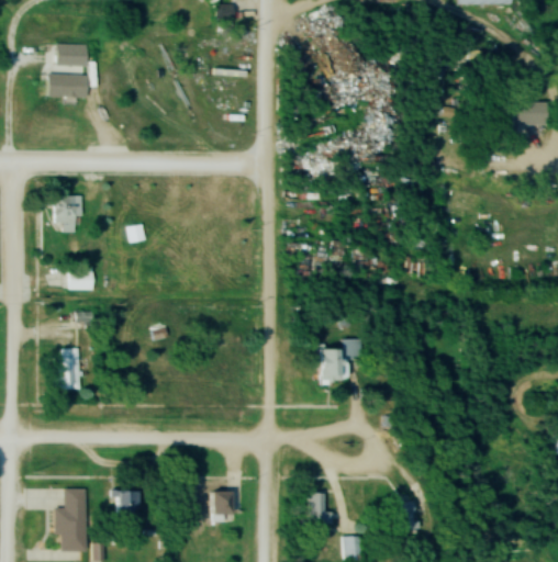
[(88,97),(88,75),(48,75),(48,97),(88,97)]
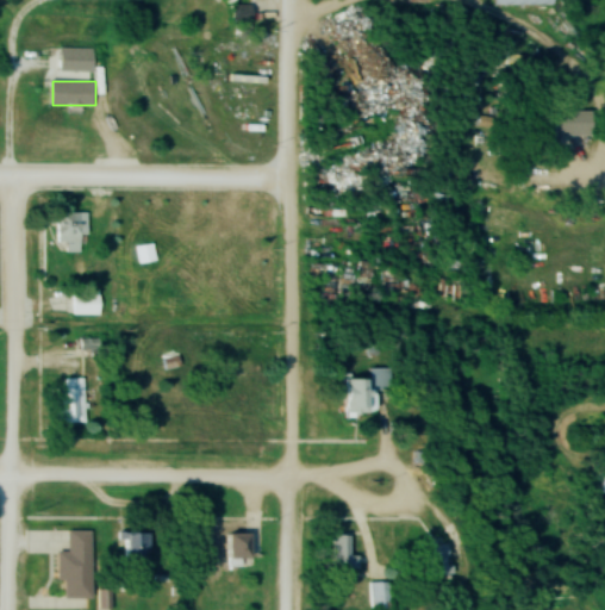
[(596,137),(596,112),(543,113),(543,138),(596,137)]
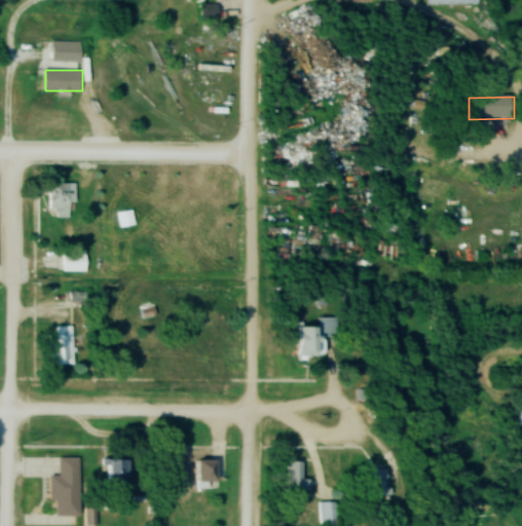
[(76,203),(76,187),(49,187),(49,219),(71,219),(71,203),(76,203)]
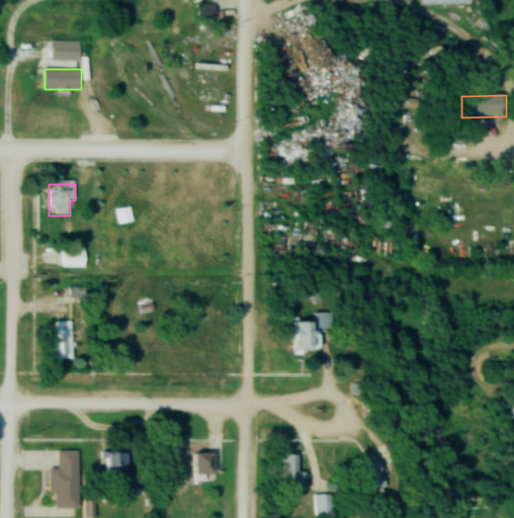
[(45,250),(45,267),(86,267),(86,250),(45,250)]
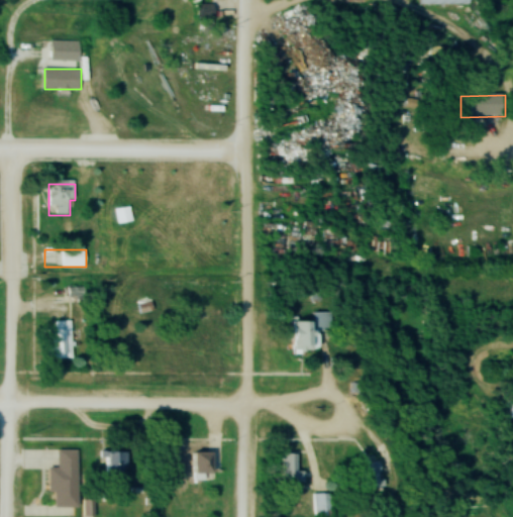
[(336,313),(316,313),(316,320),(293,320),(292,354),(307,354),(307,347),(322,347),(322,331),(335,331),(336,313)]
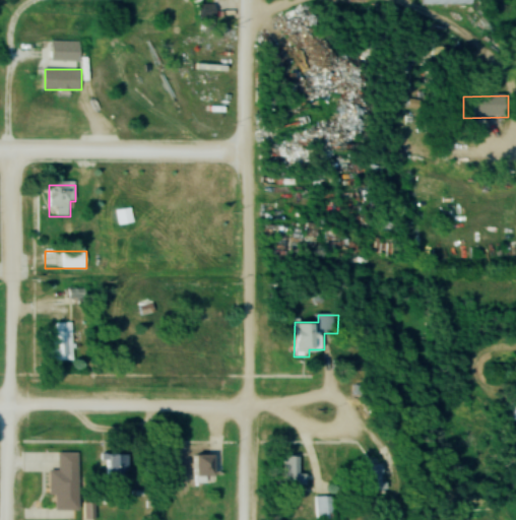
[(73,323),(54,323),(54,361),(73,361),(73,323)]
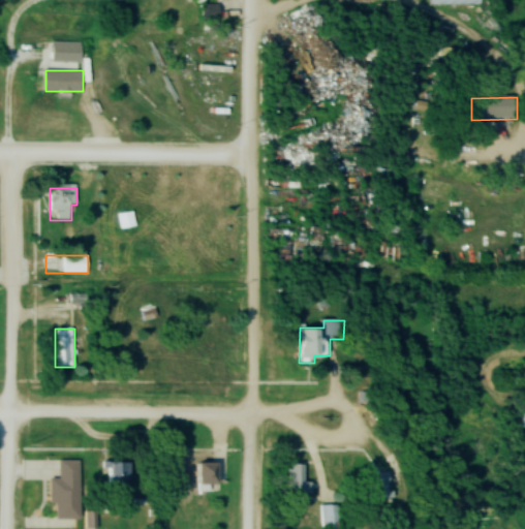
[(52,478),(52,519),(81,519),(81,460),(60,460),(60,478),(52,478)]
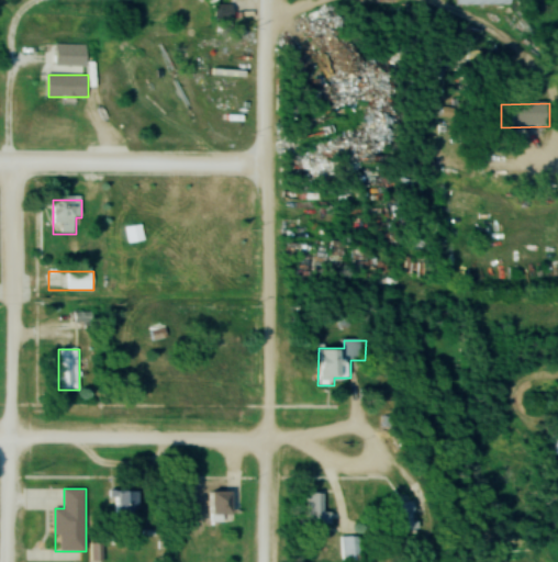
[(140,491),(114,490),(114,519),(140,519),(140,491)]
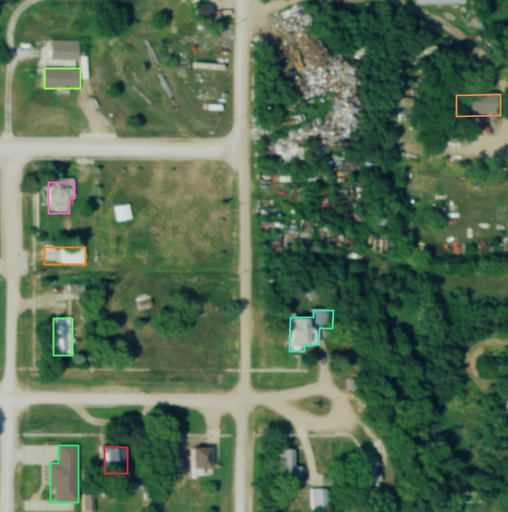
[(193,447),(193,469),(218,469),(218,447),(193,447)]
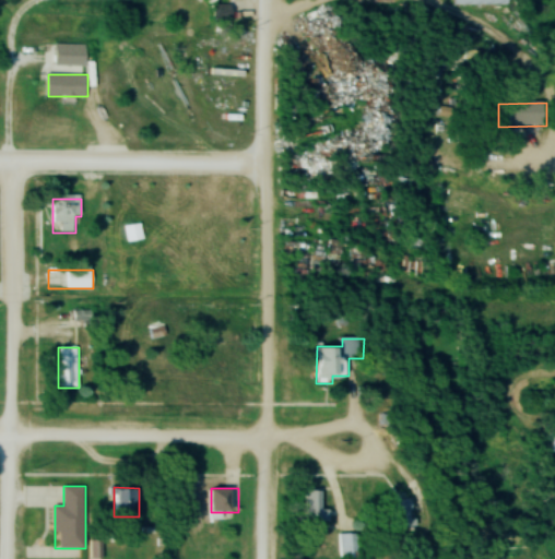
[(306,524),(323,524),(323,490),(306,490),(306,524)]
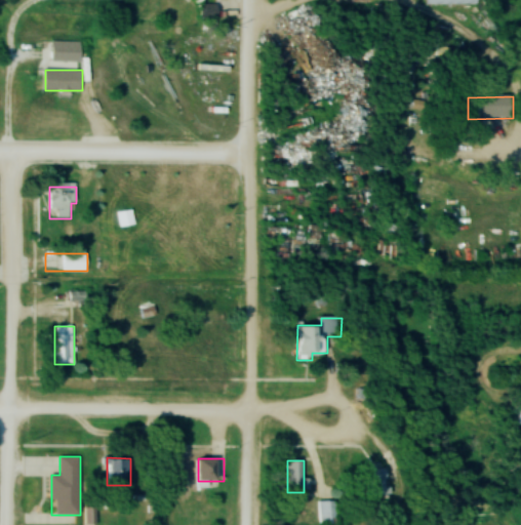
[(386,474),(369,474),(369,496),(386,496),(386,474)]
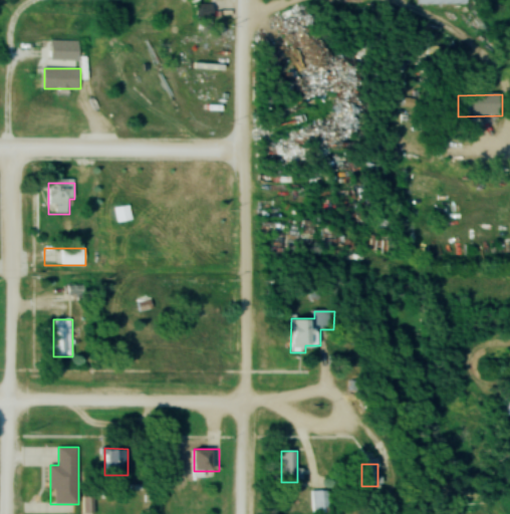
[(312,492),(312,513),(327,513),(328,492),(312,492)]
